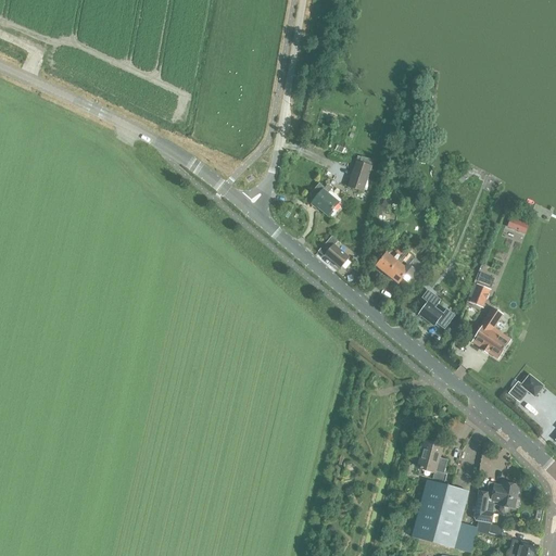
[(356,163),(349,187),(364,192),(364,190),(367,190),(370,179),(368,178),(368,176),(374,177),(376,171),(370,169),(371,167),(373,163),(374,161),(358,155),(356,163)]
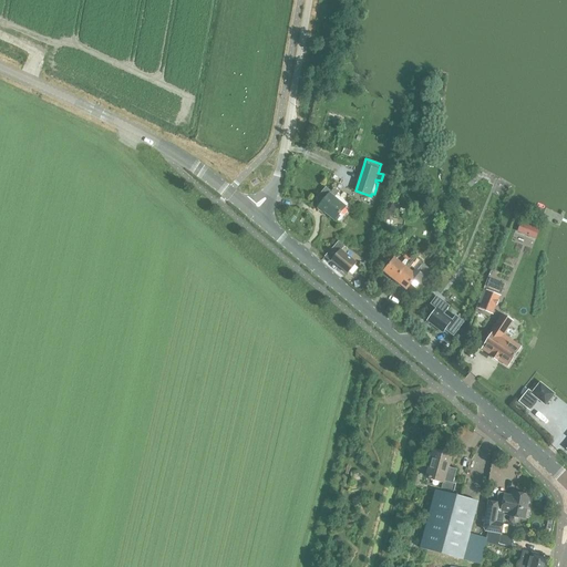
[(334,220),(336,219),(347,206),(330,193),(331,192),(326,187),(317,198),(322,203),(318,207),(334,220)]
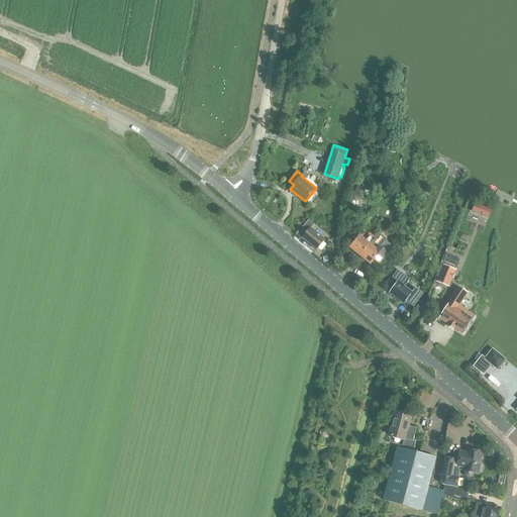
[(357,194),(360,185),(354,183),(352,192),(357,194)]
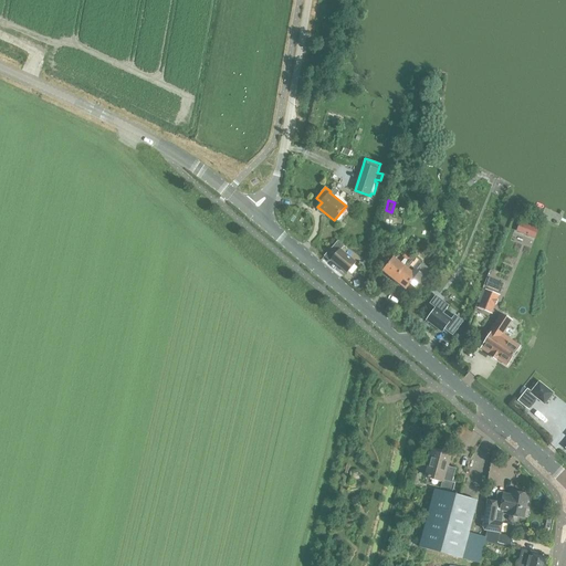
[(520,223),(517,231),(530,236),(533,228),(520,223)]
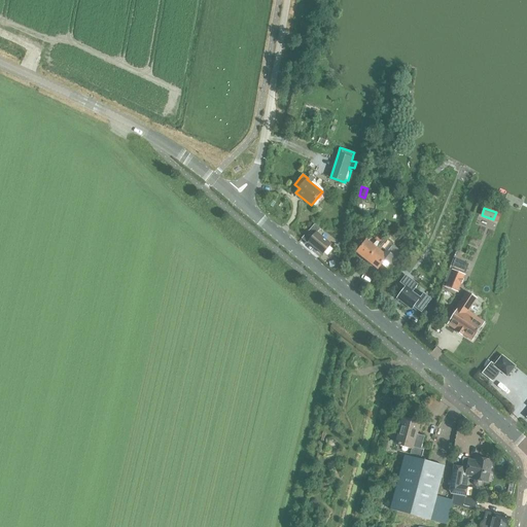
[(323,254),(331,244),(317,233),(320,229),(314,223),(309,232),(314,236),(308,242),(323,254)]
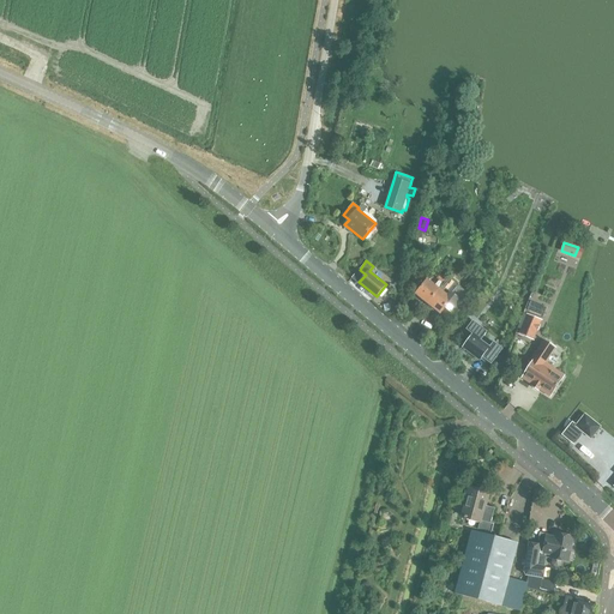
[(427,280),(416,294),(428,304),(439,289),(449,278),(441,272),(437,278),(439,281),(434,286),(427,280)]
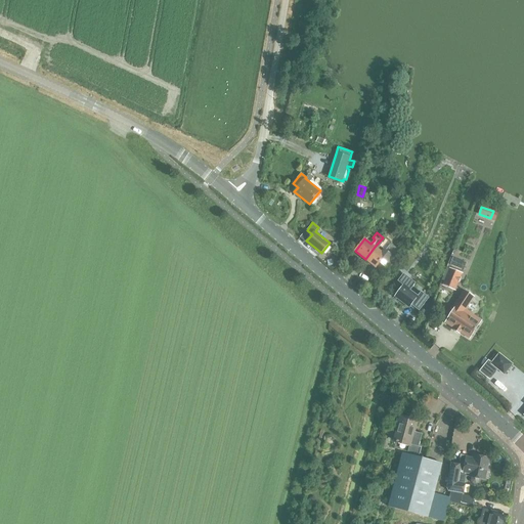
[(375,247),(365,259),(366,260),(365,261),(369,265),(370,264),(376,267),(380,262),(385,266),(387,268),(394,258),(391,255),(396,249),(391,245),(390,241),(386,237),(383,237),(375,247)]
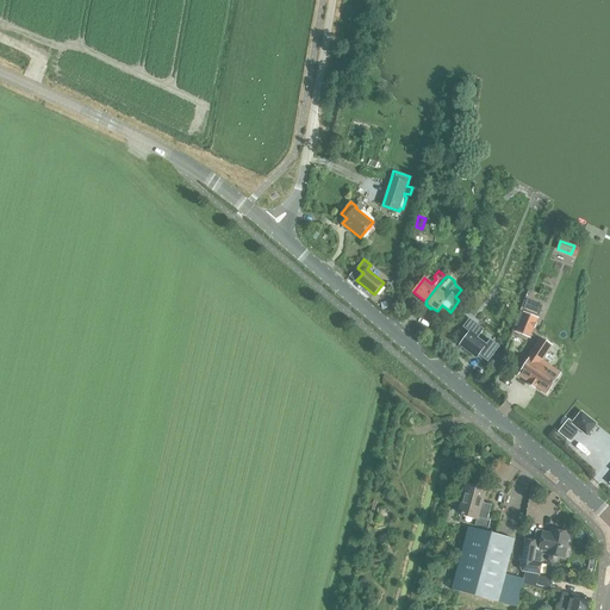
[(529,300),(516,331),(529,337),(542,305),(529,300)]
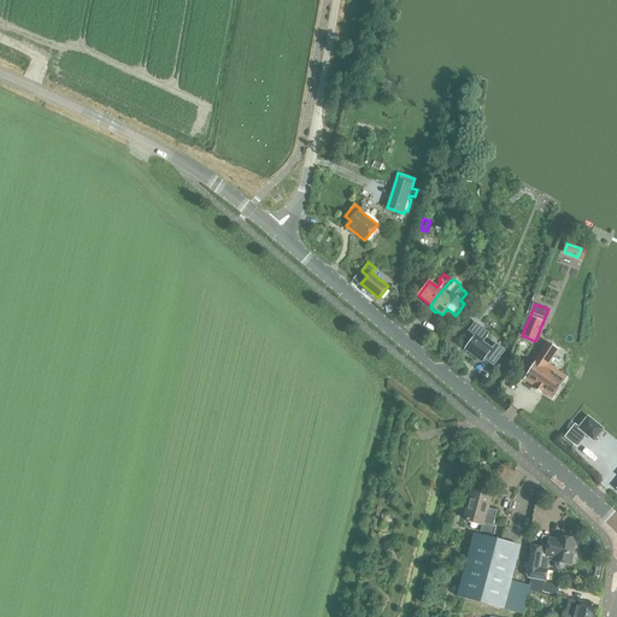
[(493,366),(504,352),(495,345),(492,348),(483,342),(491,333),(475,322),(468,331),(475,336),(464,350),(481,362),(483,359),(493,366)]
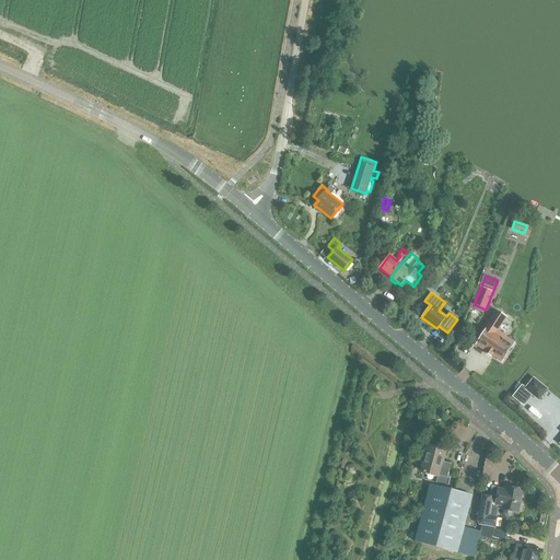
[(483,331),(475,345),(501,362),(513,345),(504,339),(506,337),(498,330),(505,321),(493,313),(481,330),(483,331)]
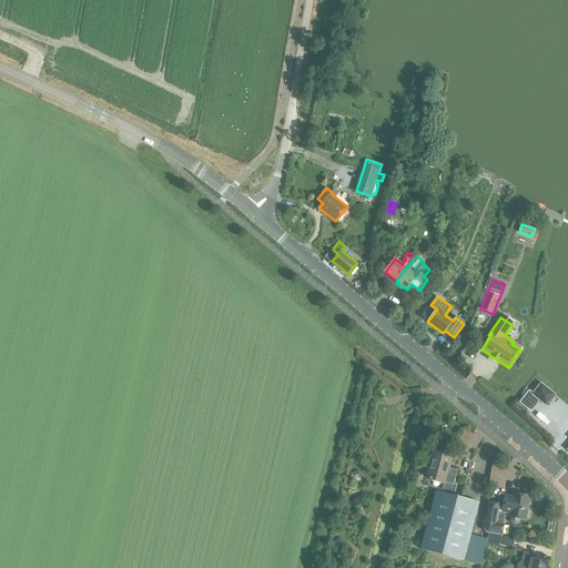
[(529,392),(520,403),(530,411),(539,399),(546,406),(555,395),(541,384),(533,394),(529,392)]
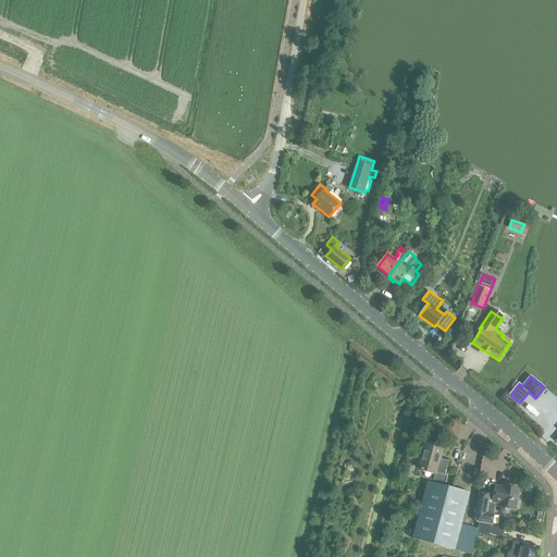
[(422,453),(419,468),(425,470),(435,472),(436,473),(436,472),(446,474),(449,461),(441,458),(443,447),(425,443),(422,453)]
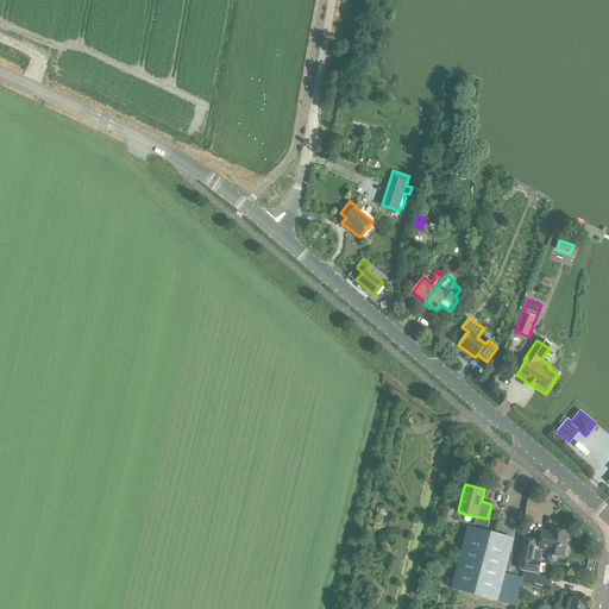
[(476,516),(473,528),(485,532),(489,520),(488,519),(477,516),(477,518),(476,516)]
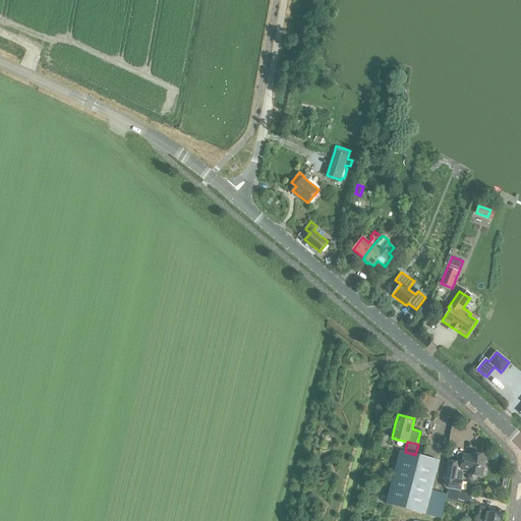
[(388,497),(386,504),(400,508),(425,515),(425,514),(442,518),(442,516),(444,511),(446,503),(447,499),(448,495),(447,495),(431,489),(437,471),(440,461),(415,455),(405,452),(400,451),(398,461),(388,497)]
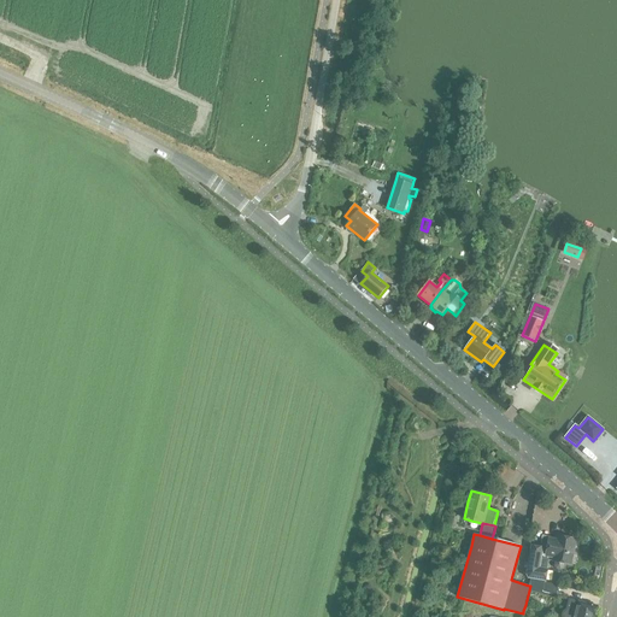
[(558,541),(550,539),(546,556),(554,557),(553,560),(554,562),(554,565),(556,569),(560,570),(563,568),(564,563),(570,564),(575,540),(558,538),(558,541)]
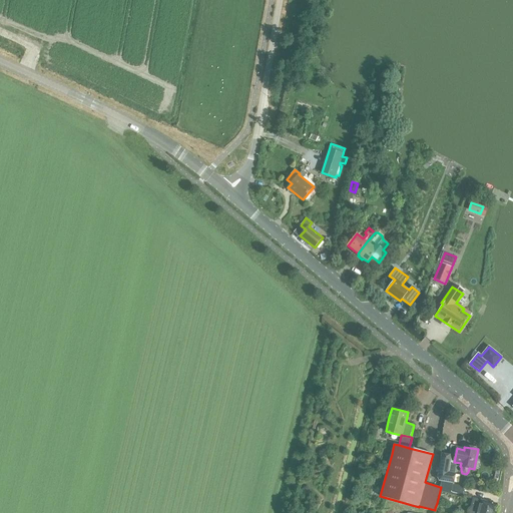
[(442,454),(438,477),(440,480),(441,480),(453,483),(454,483),(455,473),(456,465),(450,464),(451,455),(442,454)]
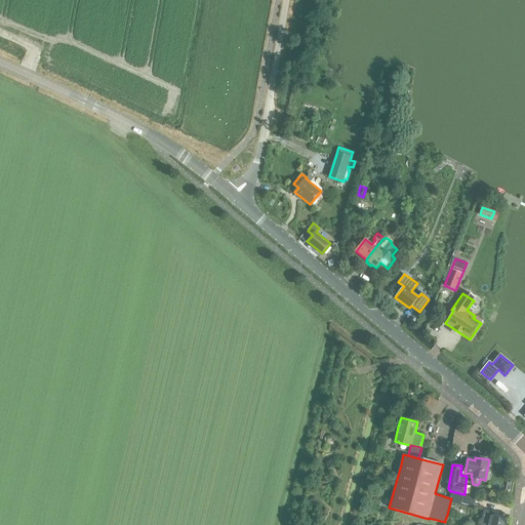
[(451,498),(450,502),(461,506),(473,509),(475,496),(465,494),(463,494),(451,491),(450,498),(451,498)]
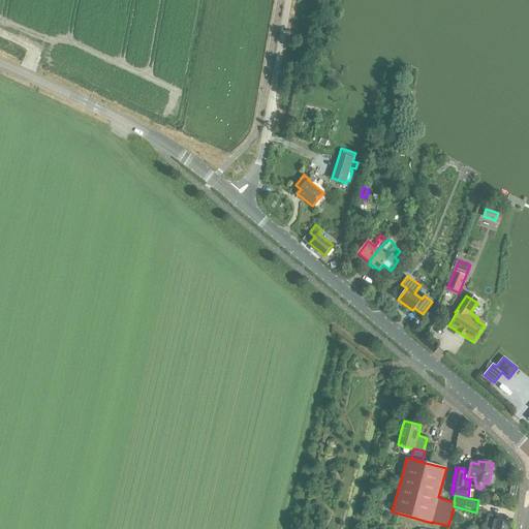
[(480,528),(508,528),(511,520),(495,516),(489,515),(487,523),(483,524),(480,528)]
